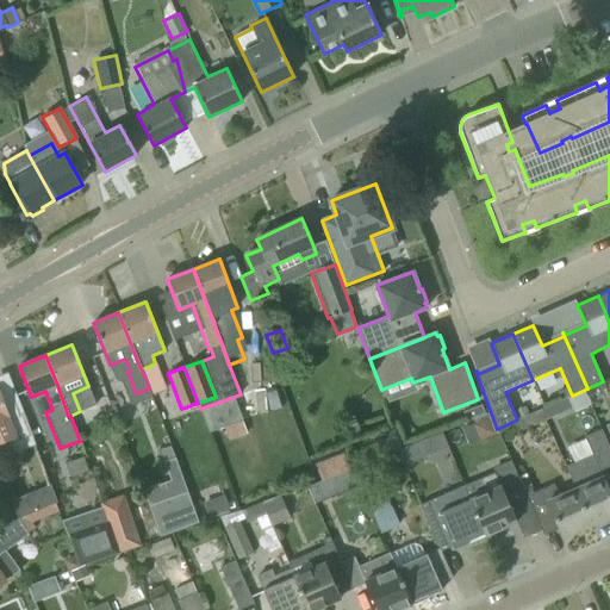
[(584,391),(540,410),(545,419),(573,408),(574,412),(590,405),(584,391)]
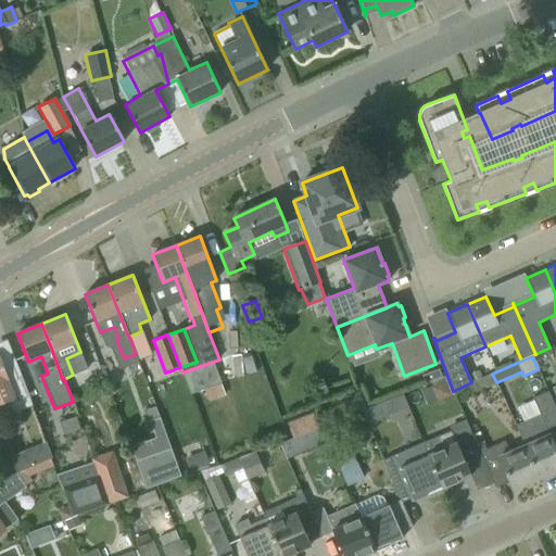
[(0,413),(29,402),(27,393),(23,382),(23,381),(14,359),(2,364),(0,357),(0,418),(2,418),(0,413)]
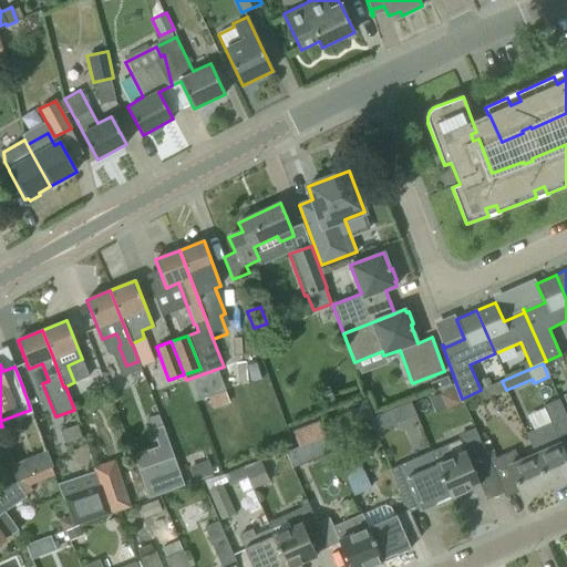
[(217,369),(186,380),(194,402),(207,398),(226,391),(217,369)]
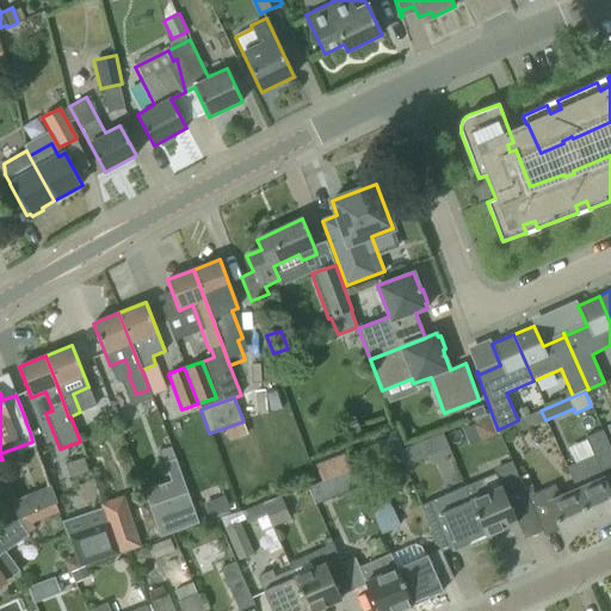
[(545,420),(541,411),(513,424),(518,432),(545,420)]
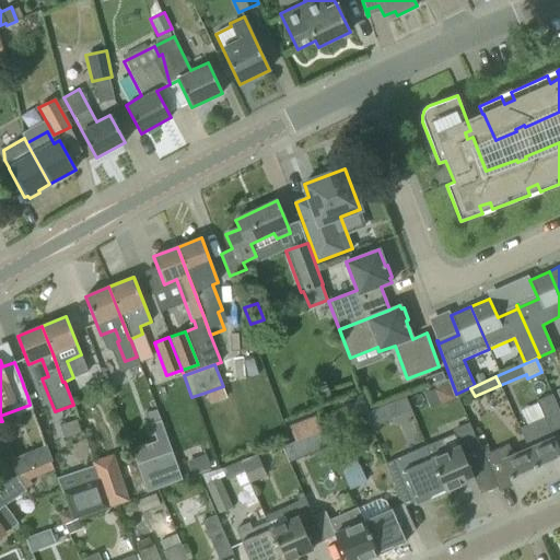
[(543,417),(550,433),(551,433),(559,429),(559,411),(552,394),(536,400),(543,417)]
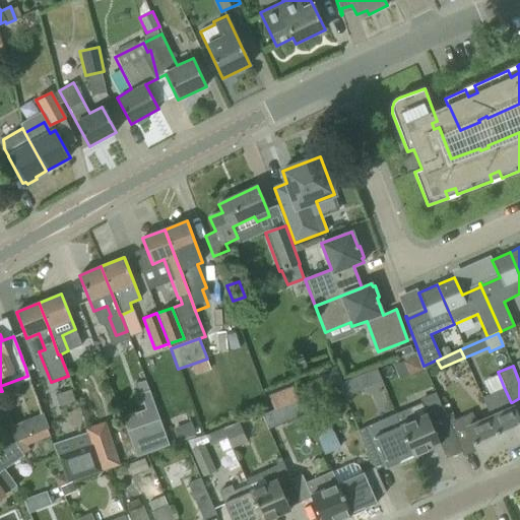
[(318,374),(323,388),(341,381),(336,367),(318,374)]
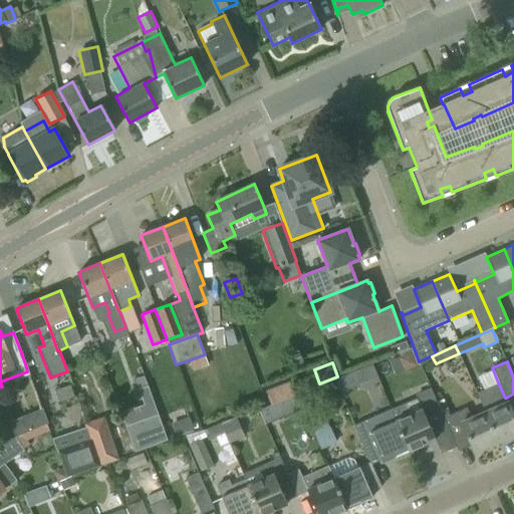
[(374,364),(350,369),(354,386),(378,380),(374,364)]
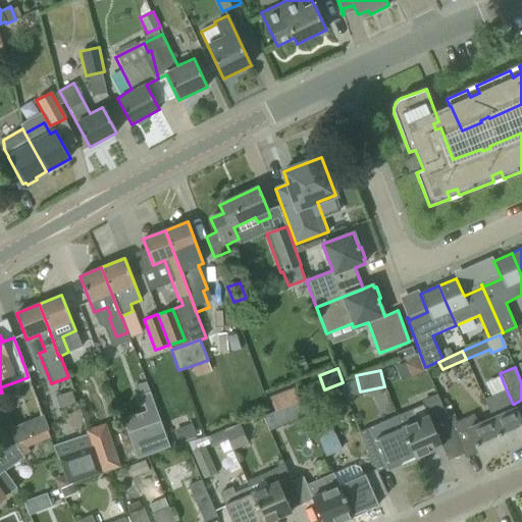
[(321,395),(324,400),(340,407),(344,405),(337,388),(321,395)]
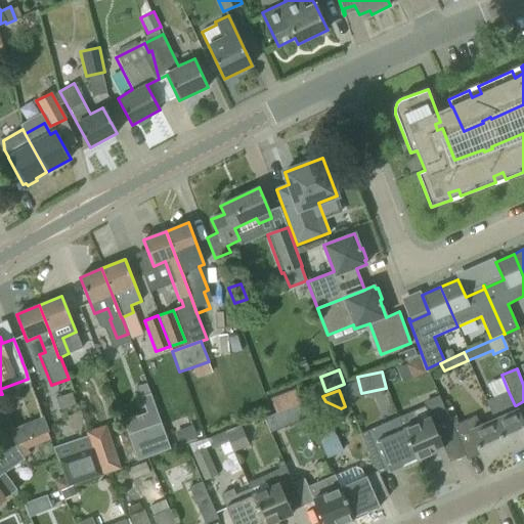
[(485,400),(493,419),(508,450),(523,443),(523,423),(516,405),(515,405),(508,390),(485,400)]
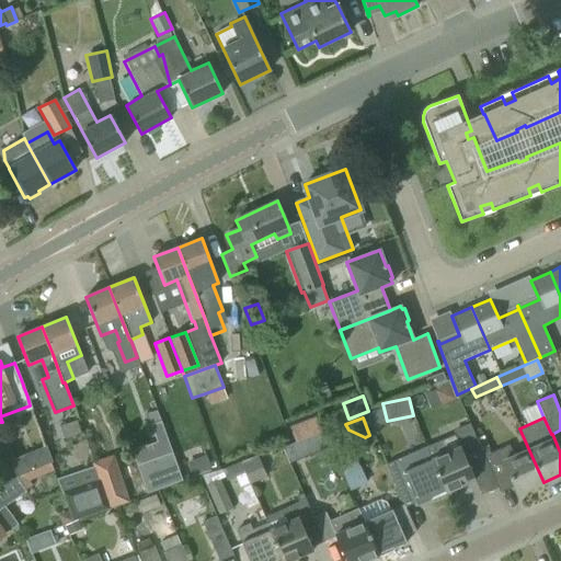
[(311,420),(296,426),(300,439),(316,433),(311,420)]
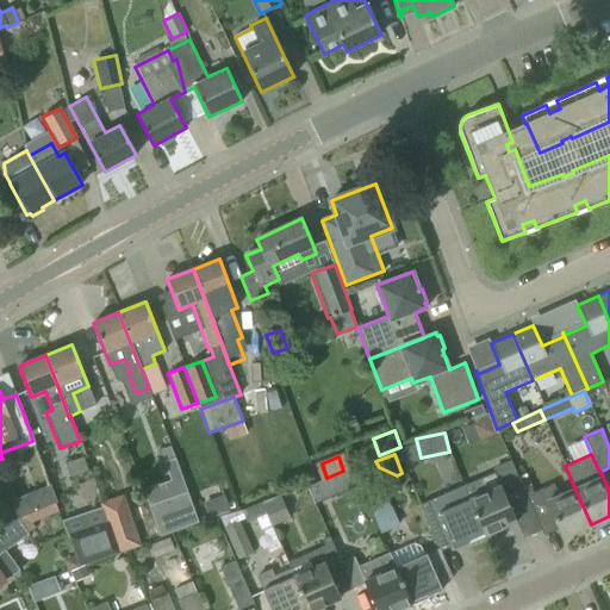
[(70,477),(87,471),(83,459),(66,464),(70,477)]
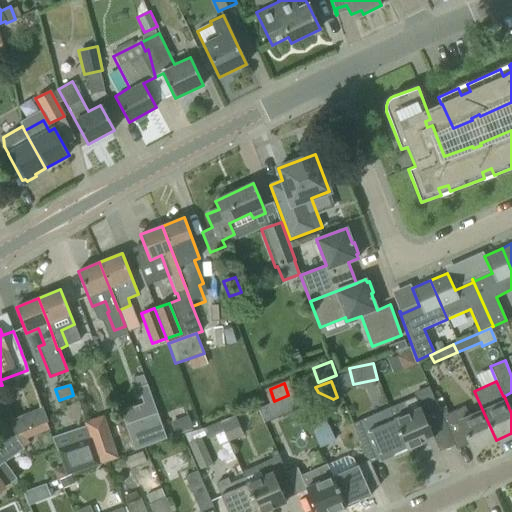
[(389,407),(394,418),(395,418),(408,449),(433,438),(431,433),(446,426),(439,411),(430,390),(415,397),(415,396),(389,407)]
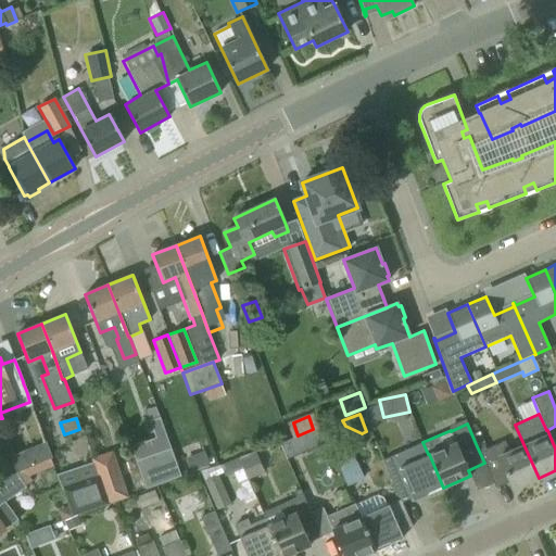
[(288,440),(281,442),(288,457),(326,441),(320,427),(313,429),(298,436),(288,440)]
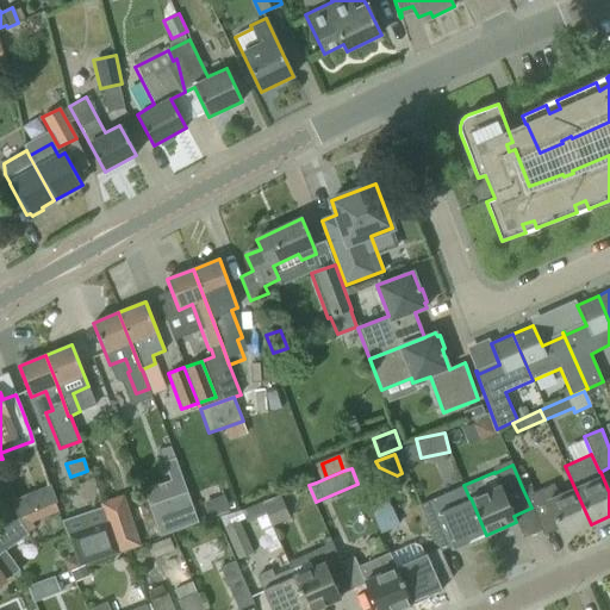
[(25,524),(62,509),(51,483),(14,498),(25,524)]
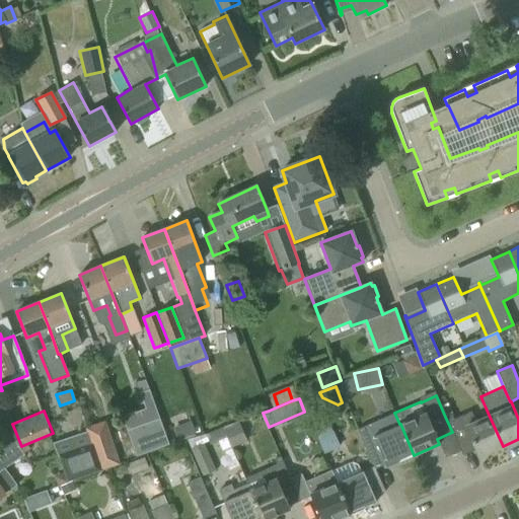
[(451,415),(445,417),(452,432),(462,456),(476,450),(479,457),(503,446),(489,415),(475,420),(471,411),(453,419),(451,415)]
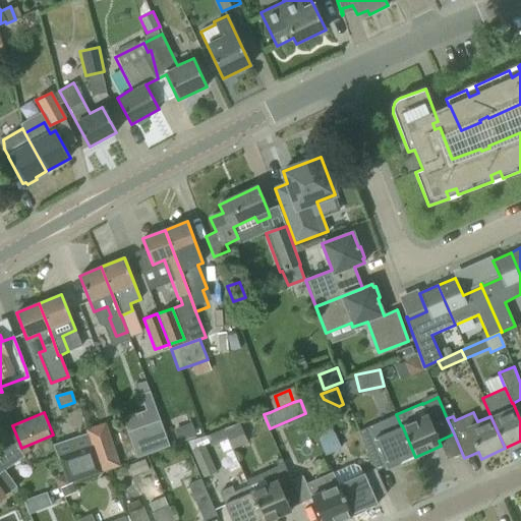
[(319,440),(317,440),(325,456),(341,449),(327,417),(311,423),(319,440)]
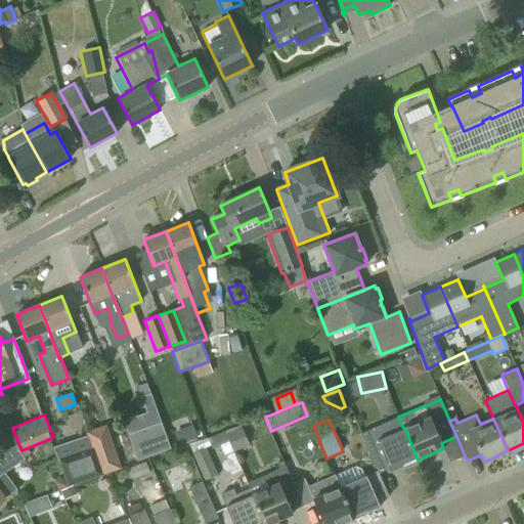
[(99,474),(100,475),(121,468),(106,425),(85,432),(91,448),(99,474)]
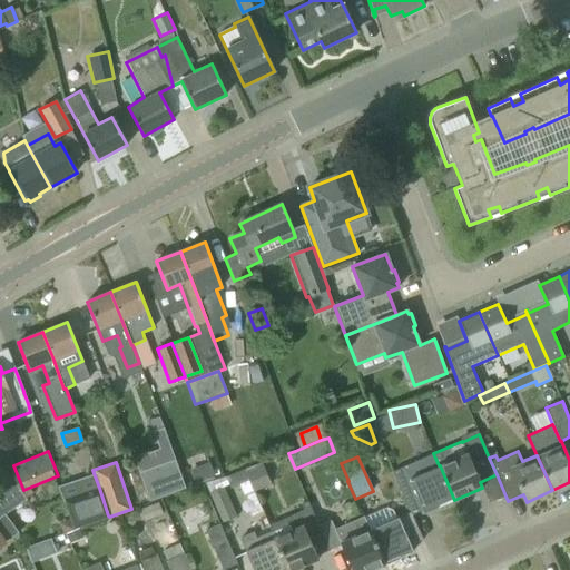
[(160,490),(184,487),(182,463),(157,467),(160,490)]
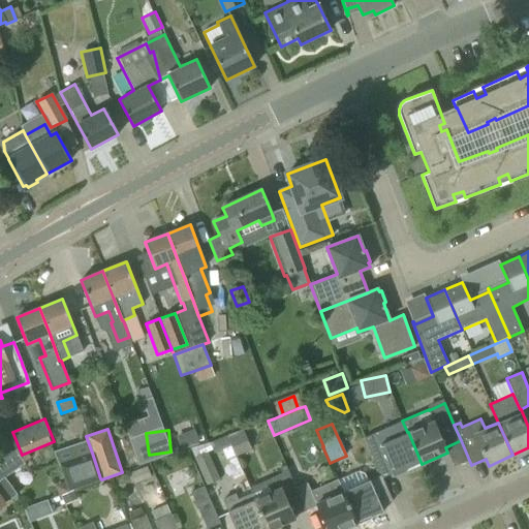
[(244,431),(227,438),(230,446),(236,457),(252,449),(244,431)]
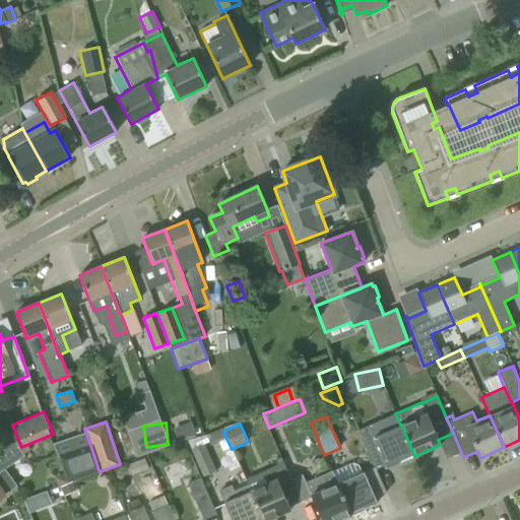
[(401,425),(400,425),(374,437),(387,468),(414,456),(401,425)]
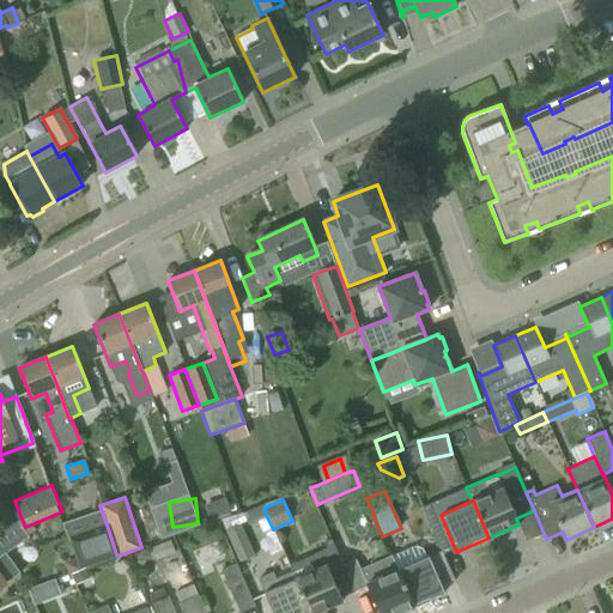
[(248,526),(267,517),(263,508),(262,505),(243,514),(248,526)]
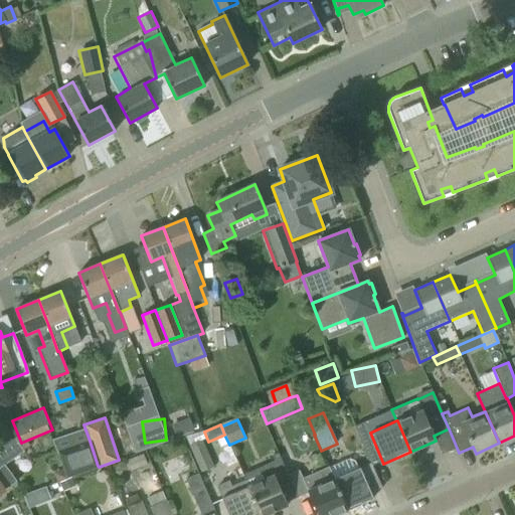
[(0,493),(17,482),(4,465),(24,452),(15,438),(0,444),(0,493)]
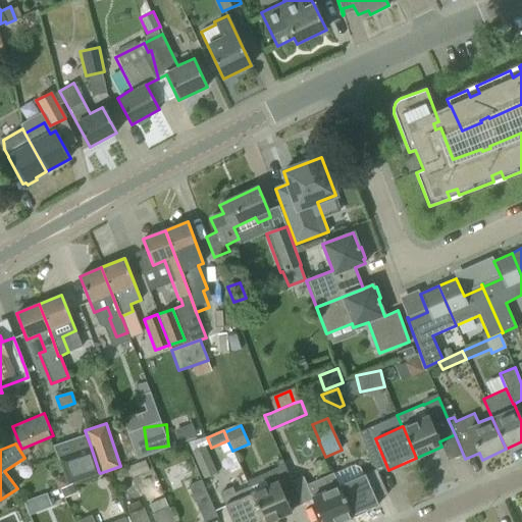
[(191,452),(203,478),(217,473),(205,446),(191,452)]
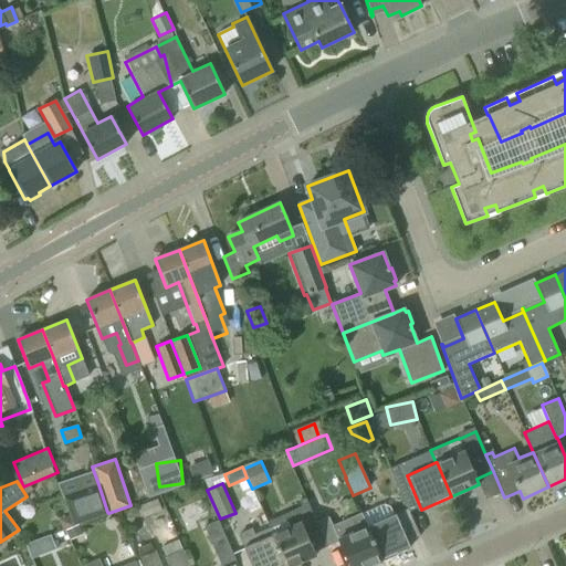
[(98,484),(63,495),(73,524),(107,512),(98,484)]
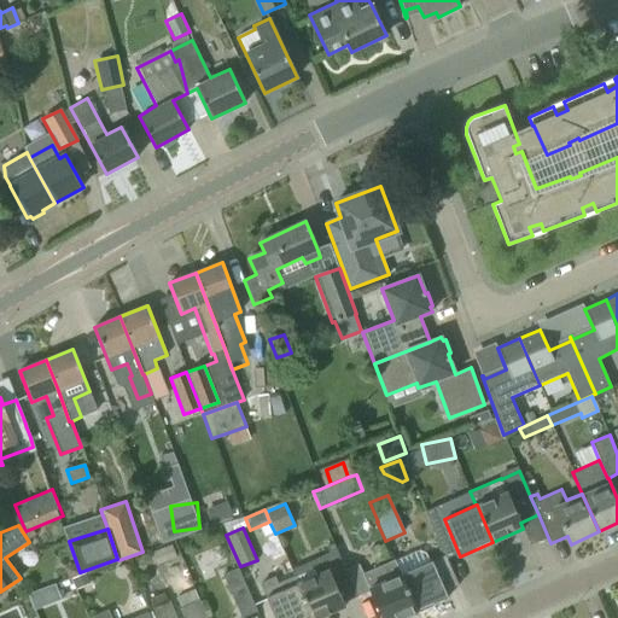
[(315,575),(298,583),(313,617),(318,617),(345,606),(344,604),(356,598),(333,543),(326,547),(328,553),(309,561),(315,575)]
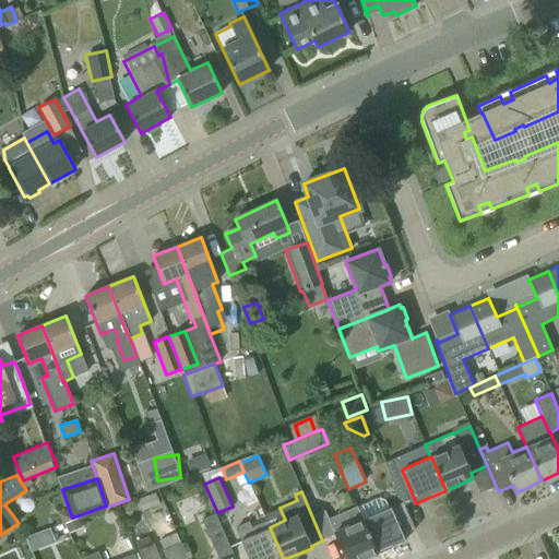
[(138,500),(142,512),(159,506),(155,494),(138,500)]
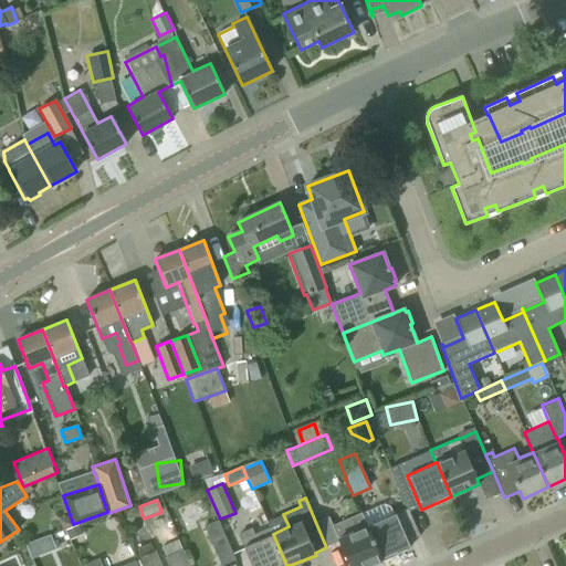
[(362,514),(367,526),(381,561),(410,547),(396,513),(392,514),(390,507),(384,504),(362,514)]
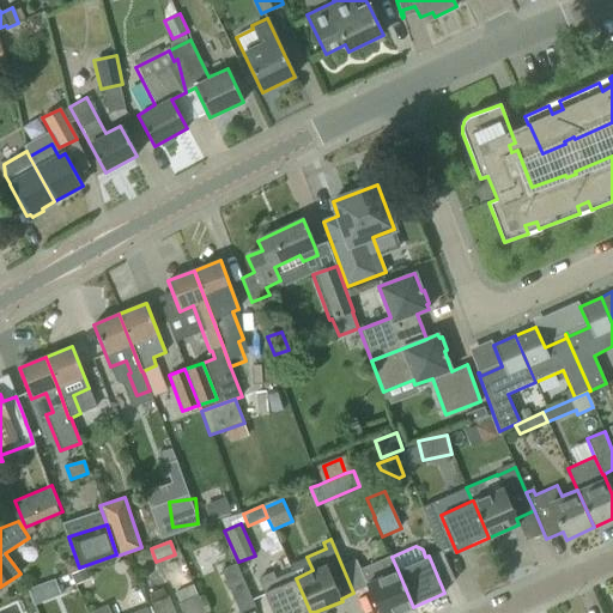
[(220,570),(238,612),(254,606),(236,564),(220,570)]
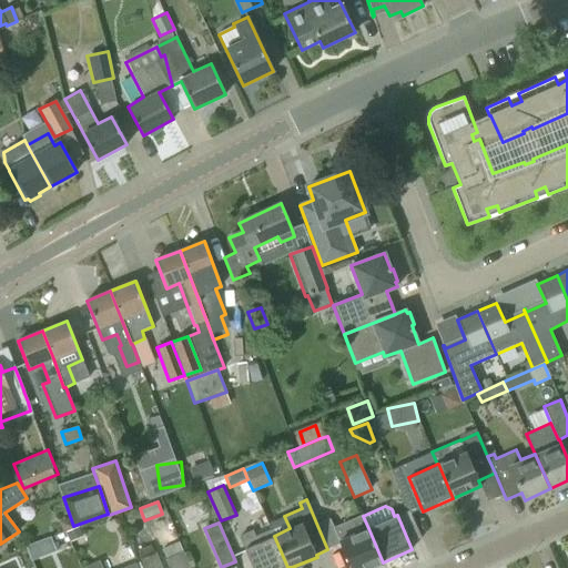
[(368,567),(383,563),(368,528),(338,540),(351,567),(368,567)]
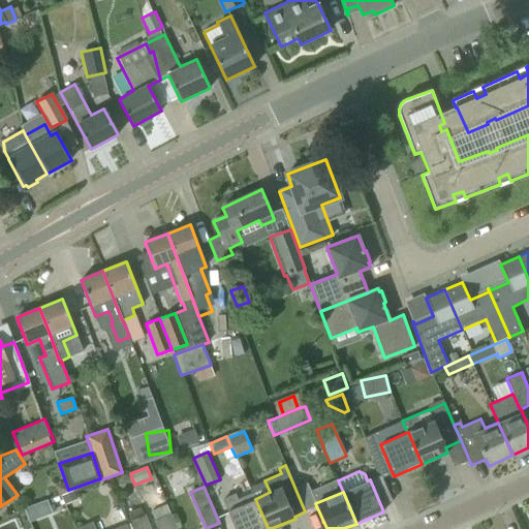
[(268,528),(255,499),(252,493),(238,499),(236,493),(222,499),(236,528),(268,528)]
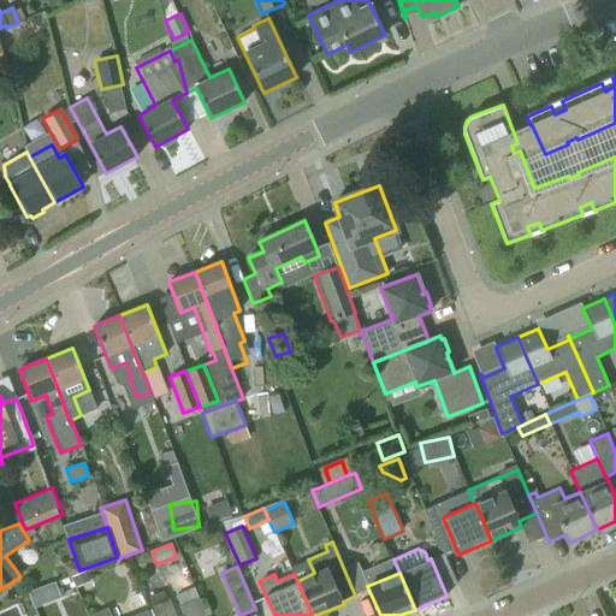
[(175,615),(164,590),(147,597),(155,615),(175,615)]
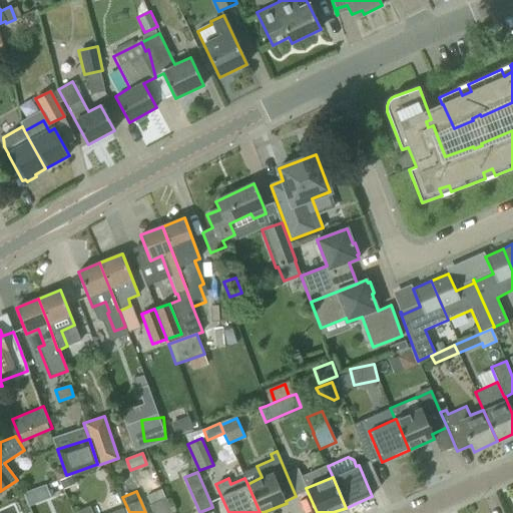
[(149,506),(152,512),(171,512),(172,512),(165,498),(149,506)]
